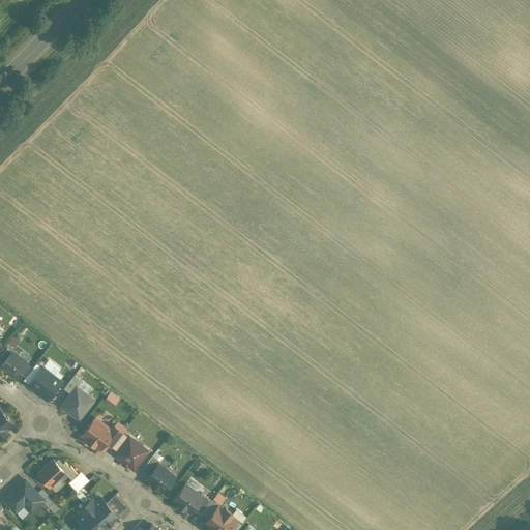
[(6,347),(0,354),(0,359),(3,361),(11,350),(6,347)]
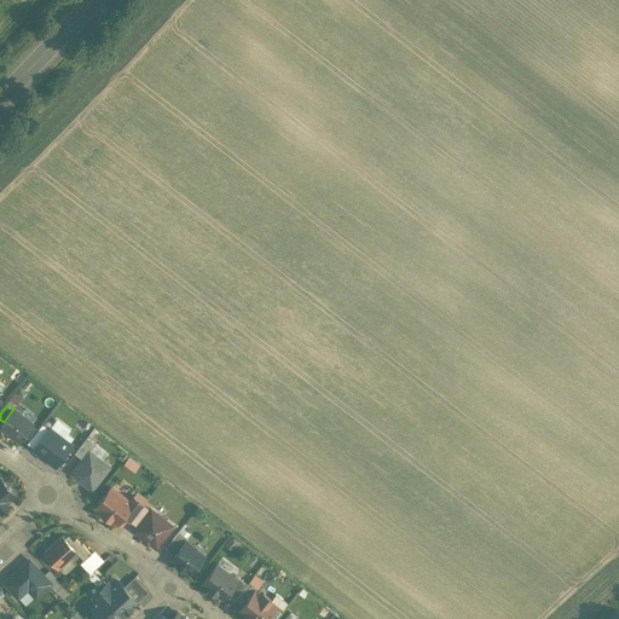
[(32,423),(13,409),(4,422),(1,424),(19,439),(32,423)]
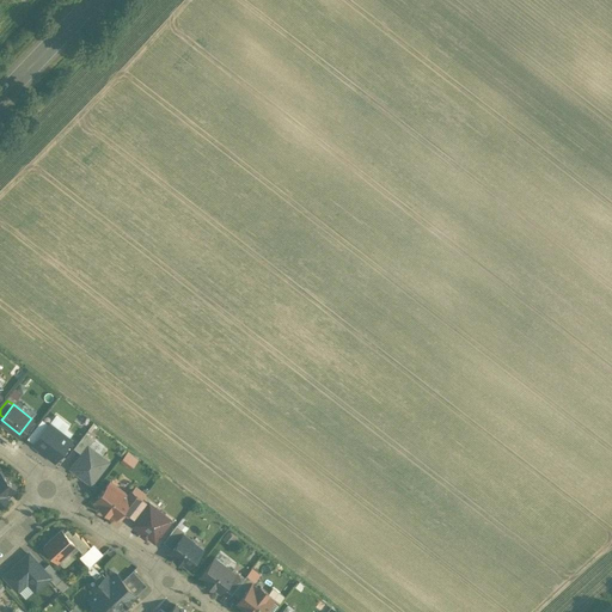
[(36,426),(43,430),(48,424),(41,420),(36,426)]
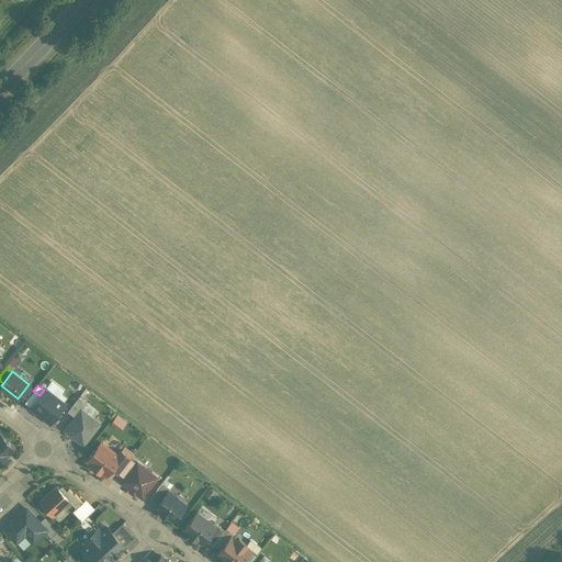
[(31,406),(30,407),(51,423),(65,403),(45,388),(44,390),(40,395),(31,406)]
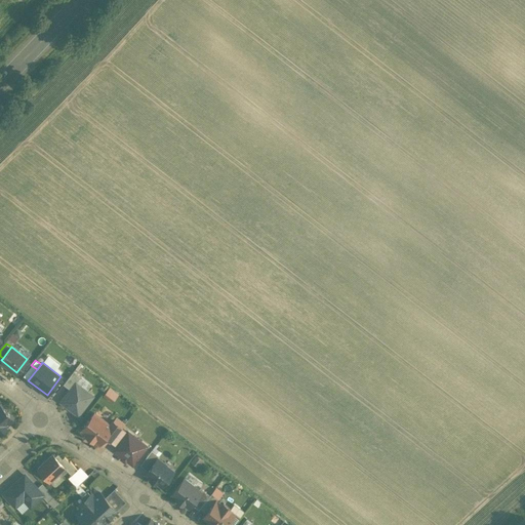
[(37,369),(31,365),(24,375),(29,379),(37,369)]
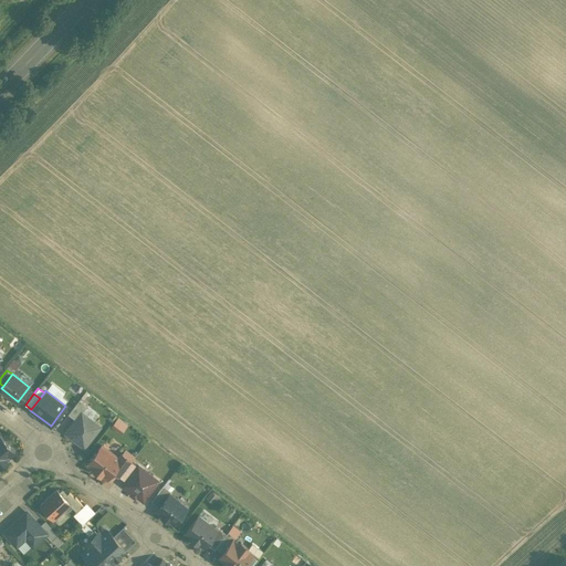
[(67,413),(75,419),(82,412),(87,406),(80,399),(67,413)]
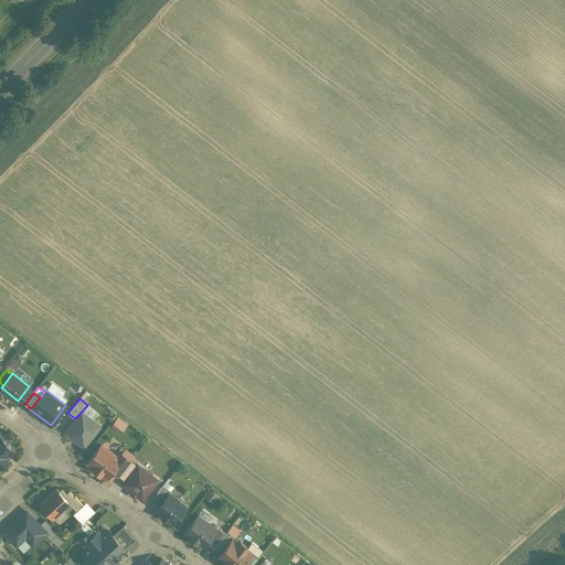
[(75,418),(65,432),(84,446),(99,425),(82,412),(75,418)]
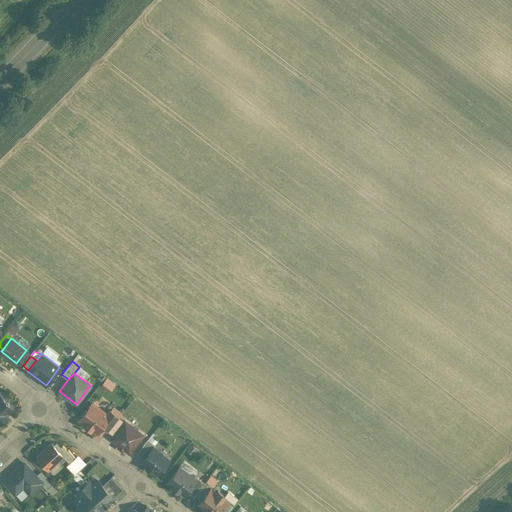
[(108,375),(102,385),(112,391),(118,382),(108,375)]
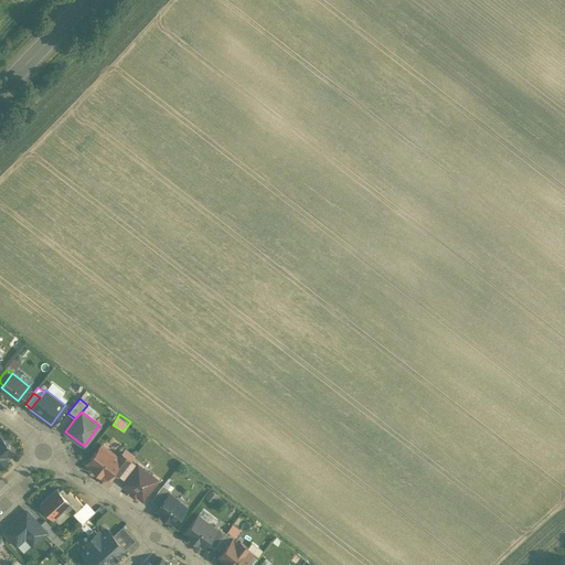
[(0,465),(8,458),(7,457),(14,450),(0,434),(0,465)]
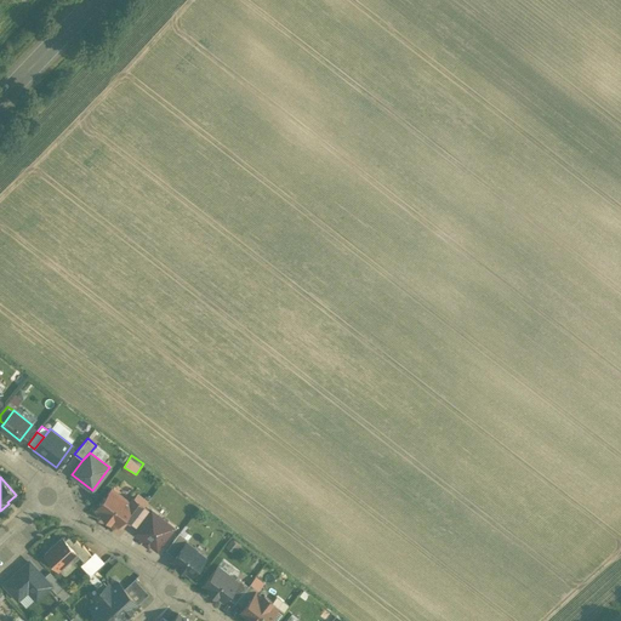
[(130,502),(112,488),(96,507),(103,513),(102,514),(109,519),(110,518),(118,524),(123,517),(132,505),(130,502)]
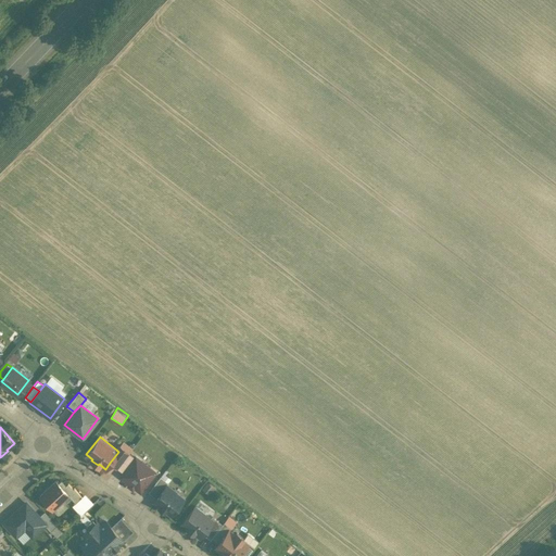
[(118,452),(110,463),(117,468),(129,452),(119,445),(116,450),(118,452)]
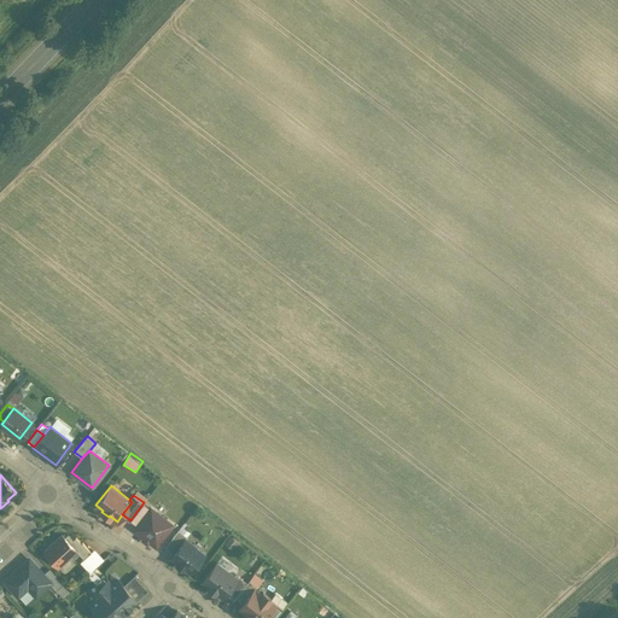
[(151,507),(134,529),(156,546),(173,524),(151,507)]
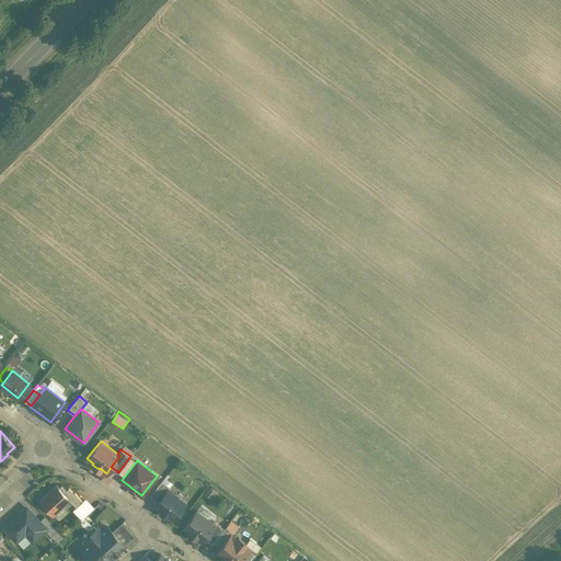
[(169,487),(161,480),(156,488),(163,493),(168,488),(169,487)]
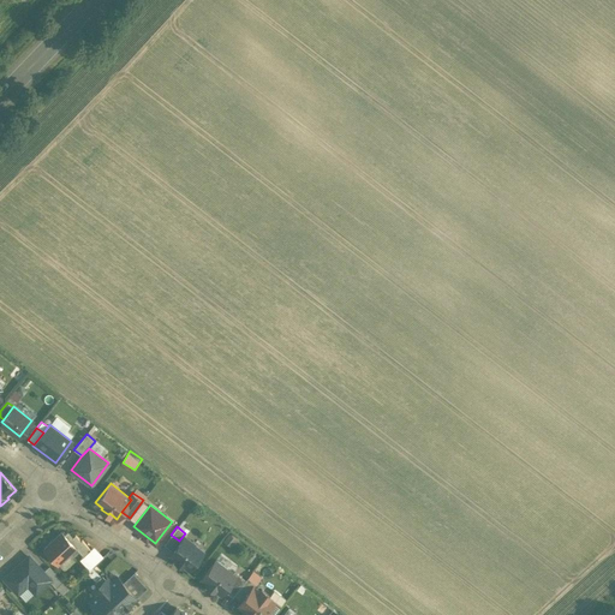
[(232,530),(225,537),(236,547),(242,539),(232,530)]
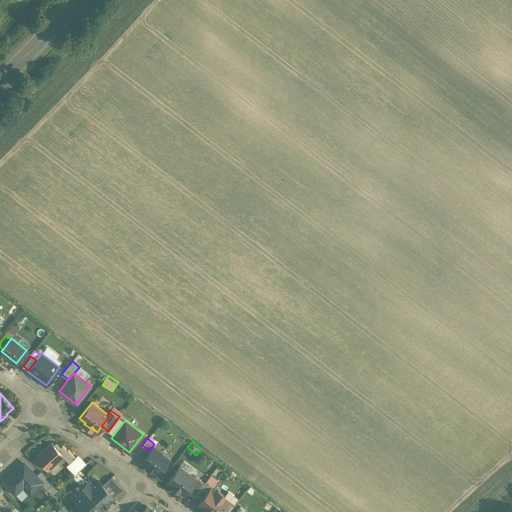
[(51,442),(36,456),(48,469),(63,455),(51,442)]
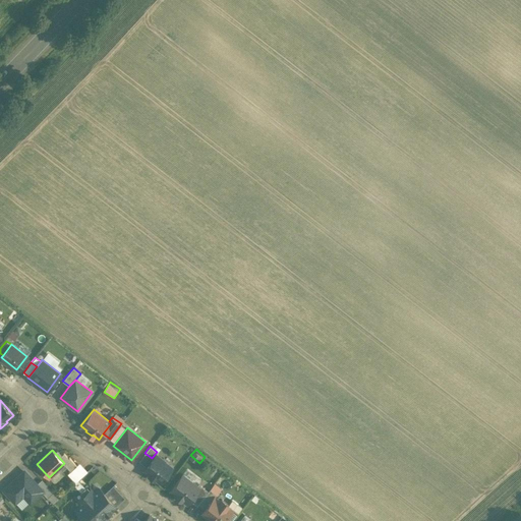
[(156,453),(152,458),(143,469),(150,474),(149,475),(154,479),(155,478),(160,482),(172,467),(164,461),(164,460),(156,453)]
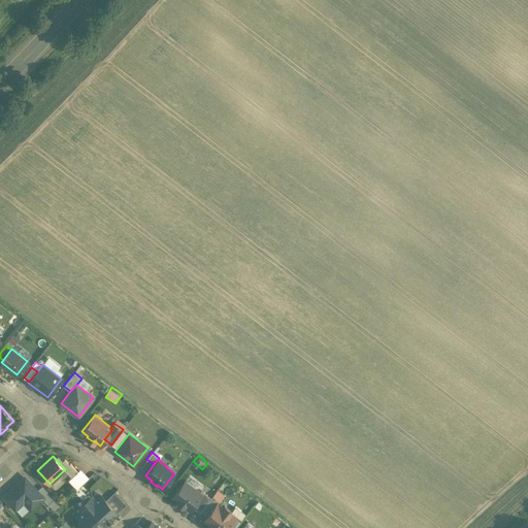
[(85,496),(88,493),(81,485),(91,476),(84,468),(70,479),(85,496)]
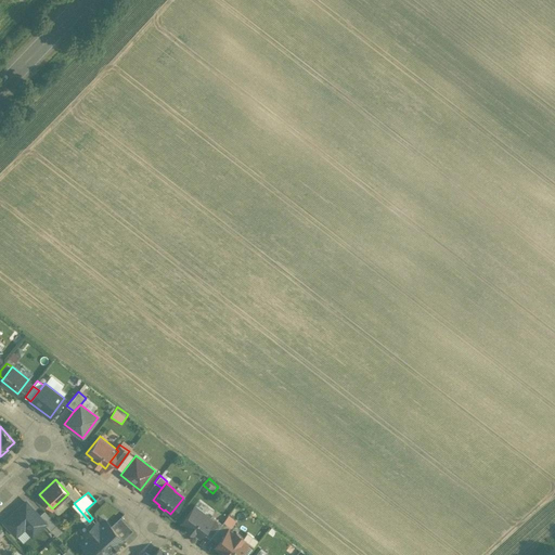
[(26,502),(4,521),(16,534),(23,528),(30,536),(44,523),(39,516),(26,502)]
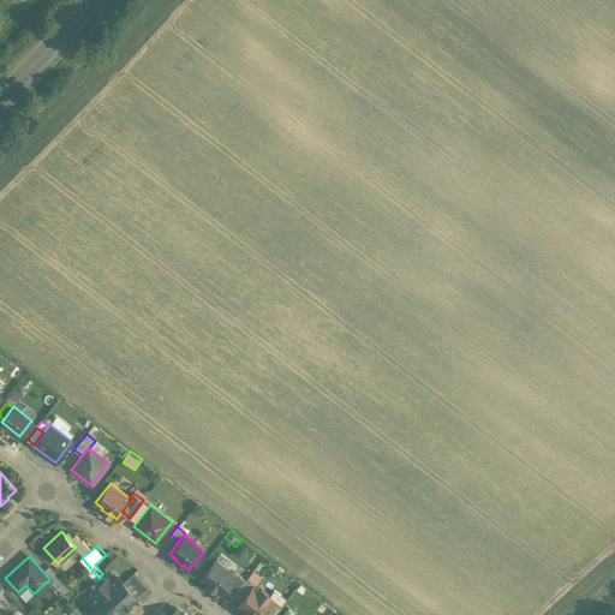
[(215,560),(201,578),(208,583),(207,584),(213,590),(214,589),(221,593),(224,590),(234,575),(232,573),(215,560)]
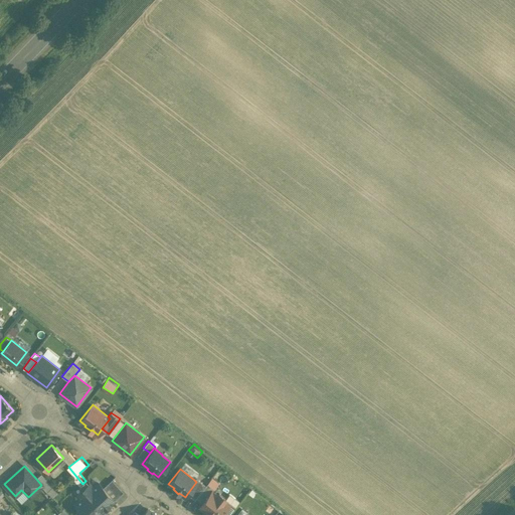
[(41,485),(43,488),(49,482),(41,474),(36,479),(41,485)]
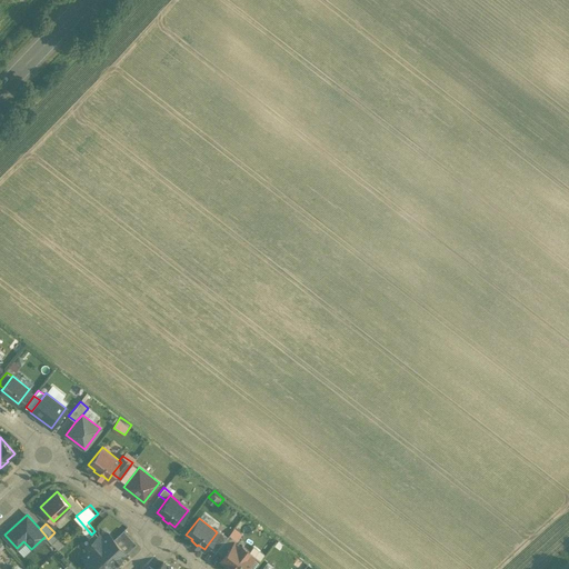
[(237,527),(232,532),(240,538),(243,533),(237,527)]
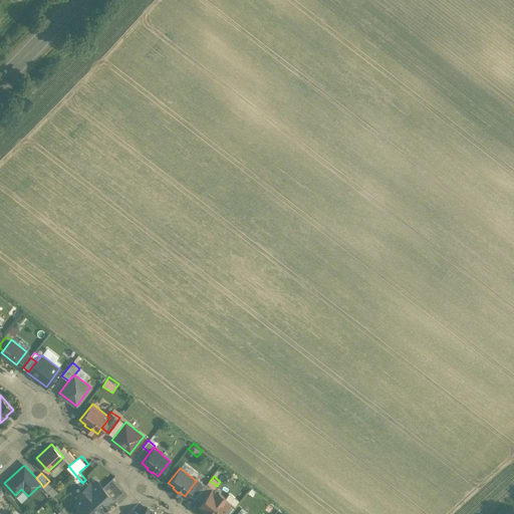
[(196,481),(187,493),(194,498),(205,484),(196,477),(194,479),(196,481)]
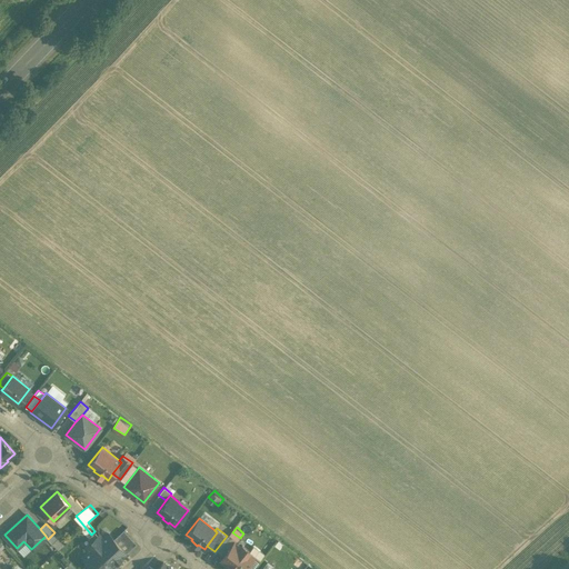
[(113,538),(126,552),(136,543),(123,529),(113,538)]
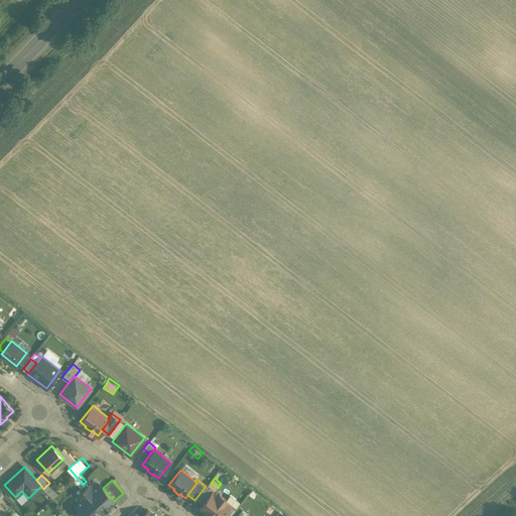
[(49,483),(43,489),(47,493),(52,487),(49,483)]
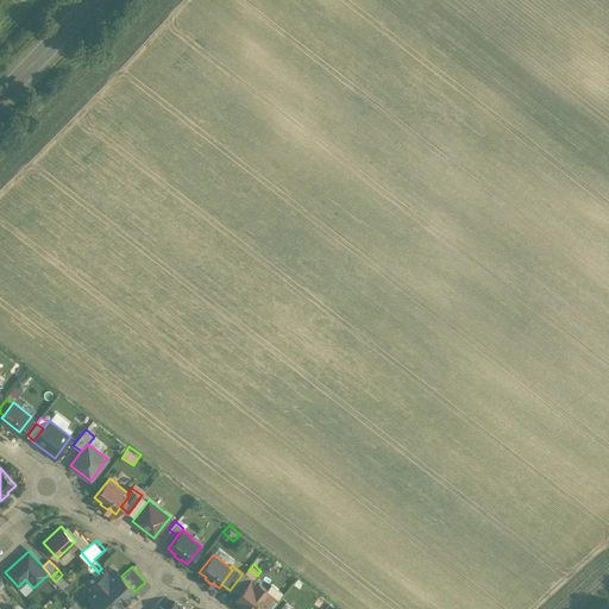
[(115,570),(110,576),(105,571),(90,585),(94,589),(88,595),(100,608),(115,608),(135,591),(121,576),(115,570)]
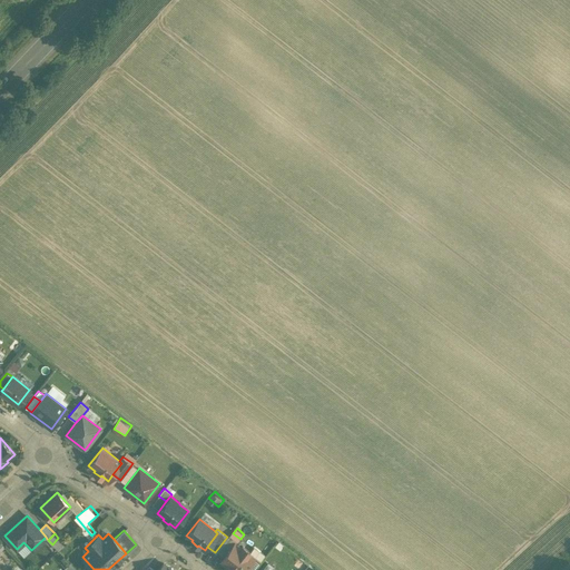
[(234,543),(220,560),(233,569),(243,569),(253,558),(234,543)]
